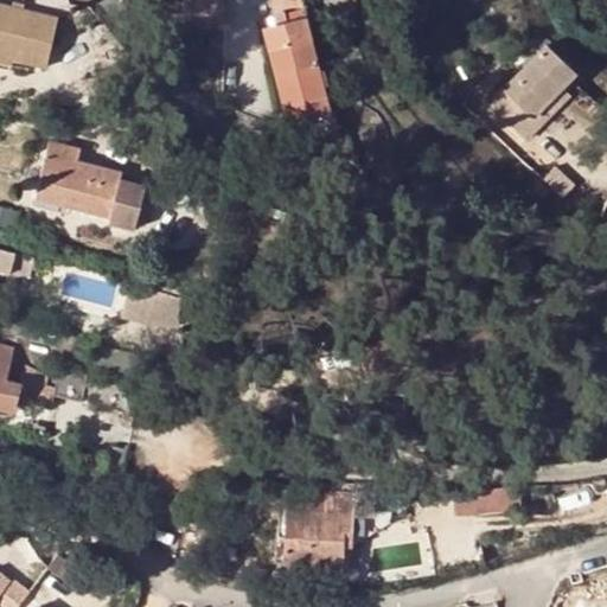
[(223,0),(185,0),(192,31),(229,23),(223,0)]
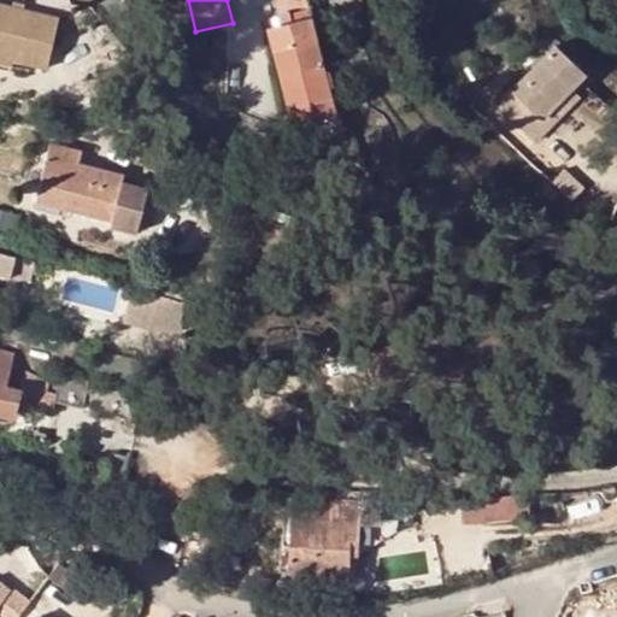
[(0,7),(0,60),(12,63),(46,69),(54,17),(0,7)]
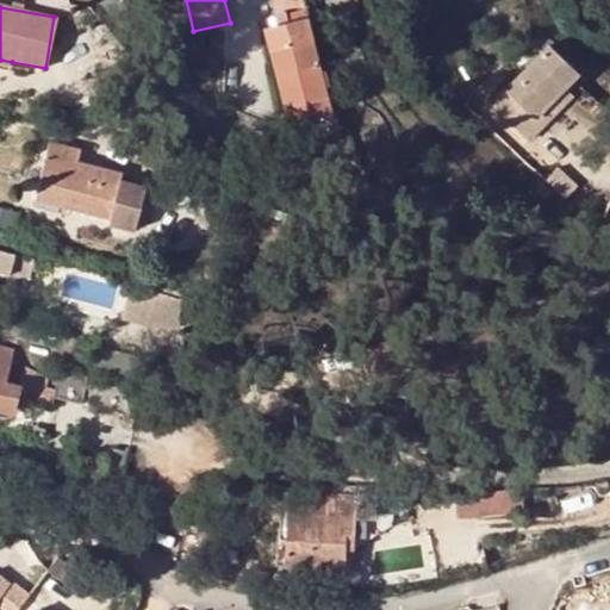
[(332,112),(330,97),(315,39),(307,14),(287,19),(263,26),(271,50),(288,124),(332,112)]
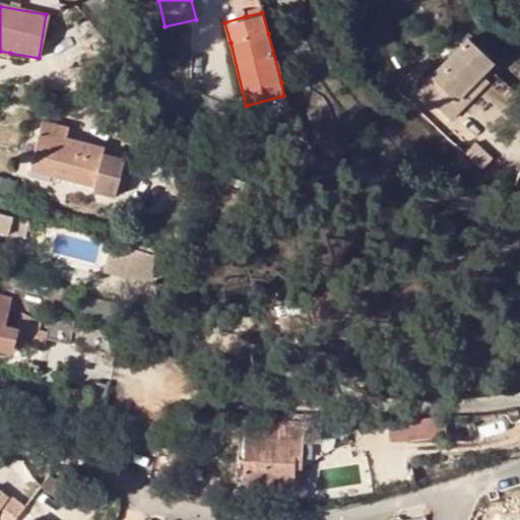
[(455,101),(483,74),(495,63),(472,40),(420,87),(436,104),(447,92),(455,101)]
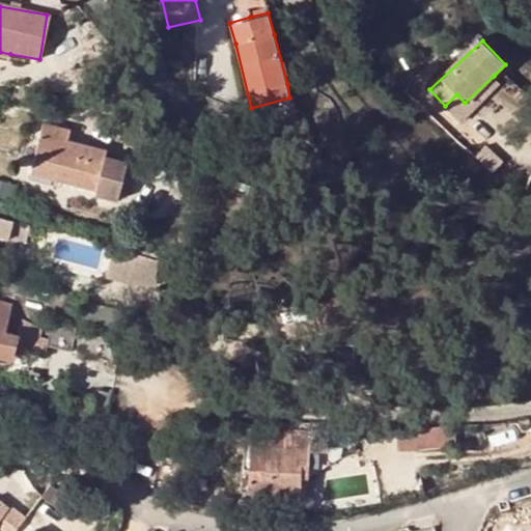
[(10,54),(0,52),(0,62),(9,64),(10,54)]
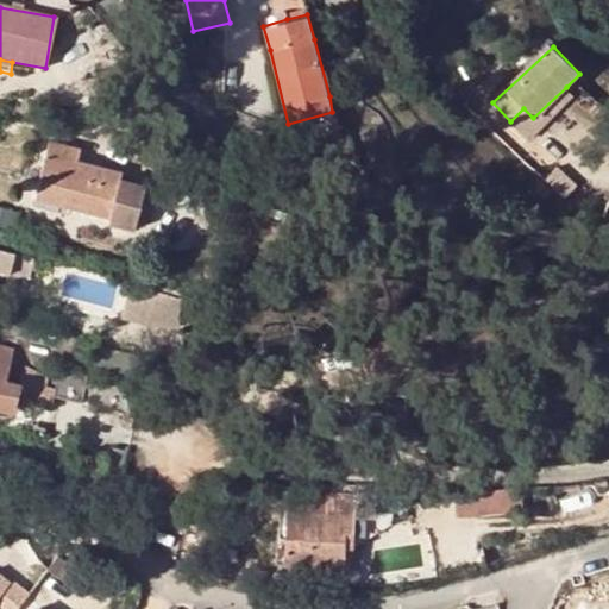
[(523,108),(510,121),(527,140),(575,96),(566,87),(533,118),(523,108)]
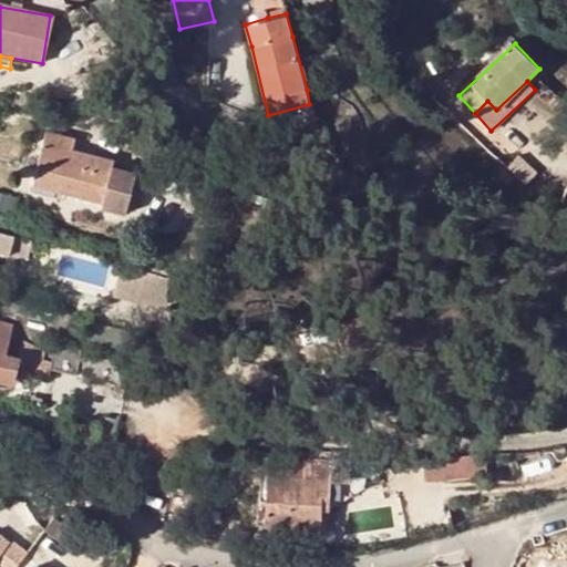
[(69,183),(65,193),(103,203),(102,208),(125,215),(136,175),(113,168),(115,161),(74,151),(76,140),(48,132),(37,174),(69,183)]
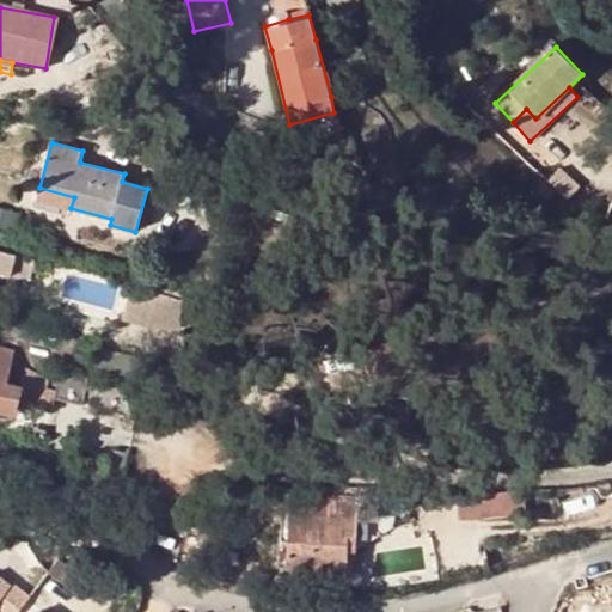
[(74,197),(40,188),(36,199),(71,208),(74,197)]
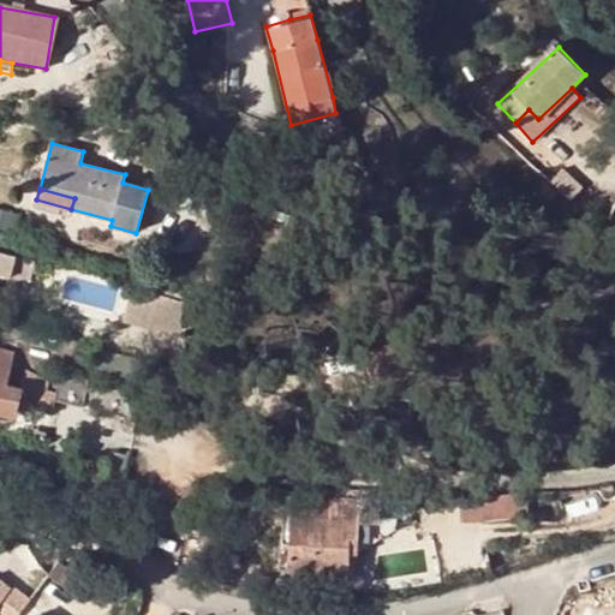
[(30,286),(35,268),(6,261),(1,278),(30,286)]
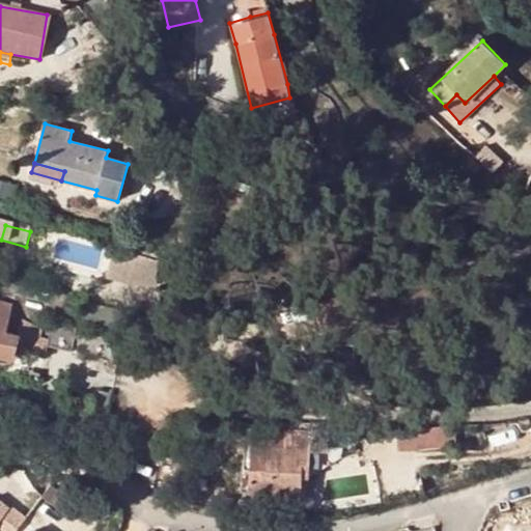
[(159,260),(114,248),(107,276),(132,283),(157,283),(159,260)]
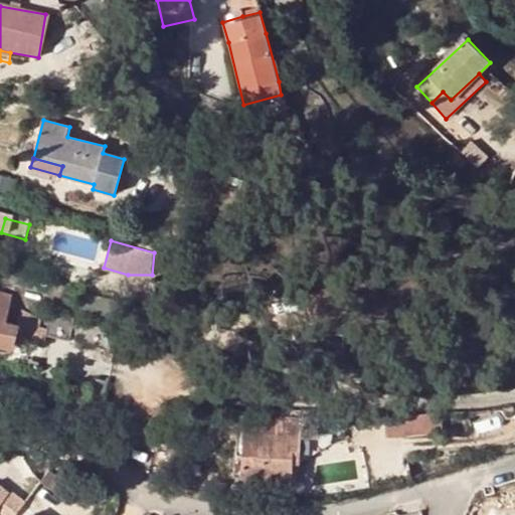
[(0,291),(0,346),(6,348),(14,346),(17,334),(31,338),(34,338),(42,340),(44,334),(69,340),(76,313),(50,307),(47,321),(40,320),(11,303),(13,295),(0,291)]
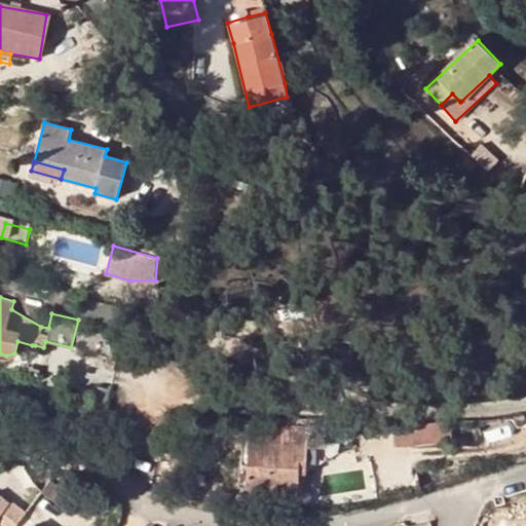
[(450,421),(408,423),(409,440),(451,438),(450,421)]
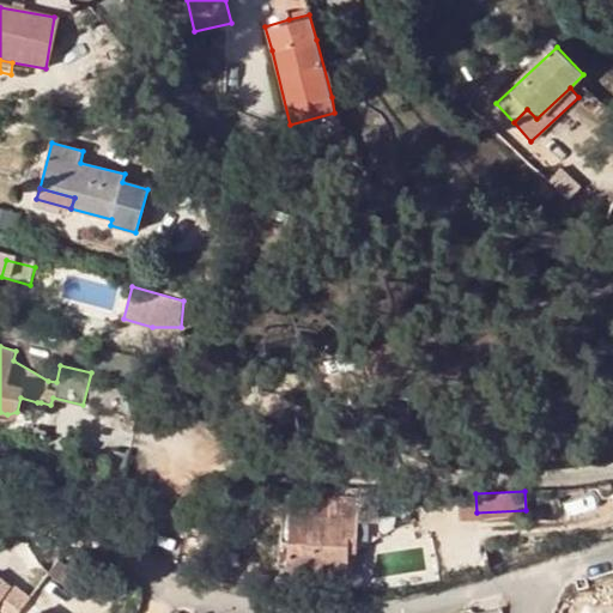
[(358,495),(327,496),(327,505),(327,514),(289,514),(289,565),(317,566),(317,576),(347,576),(347,566),(349,552),(349,536),(358,536),(358,495)]
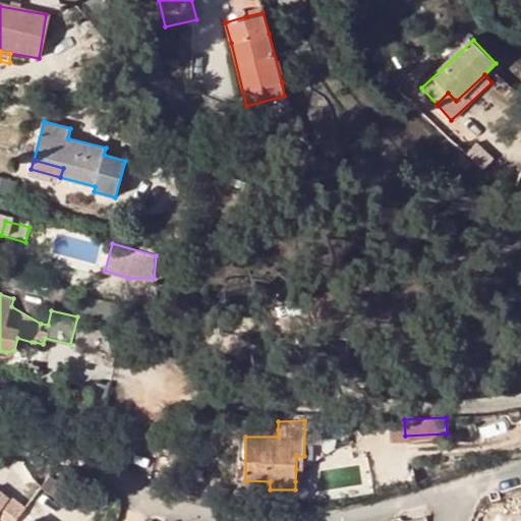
[(304,468),(304,456),(296,456),(296,469),(304,468)]
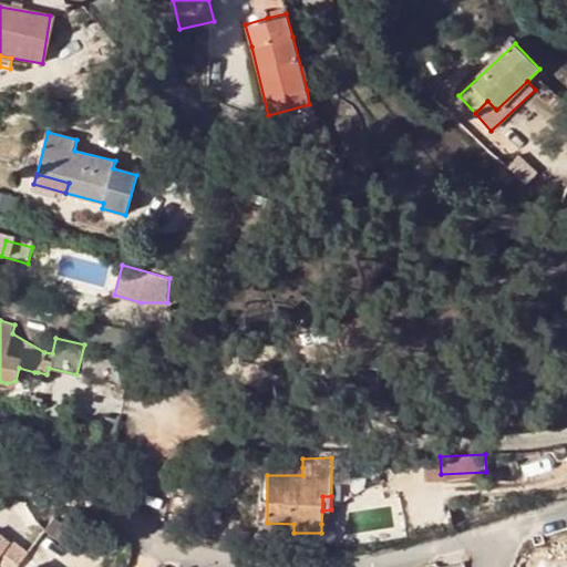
[(0,558),(19,537),(3,525),(0,528),(0,558)]
